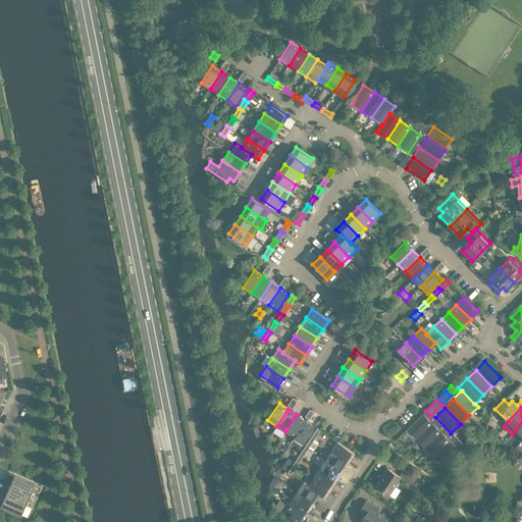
[(423,413),(407,429),(416,438),(431,422),(423,413)]
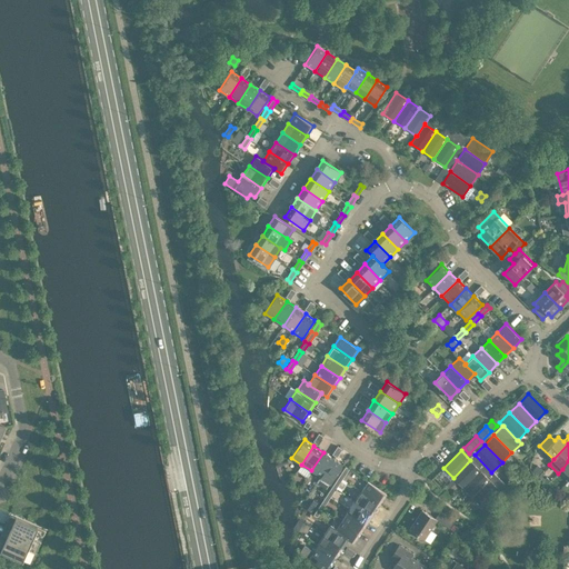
[(320,477),(333,458),(323,452),(311,470),(320,477)]
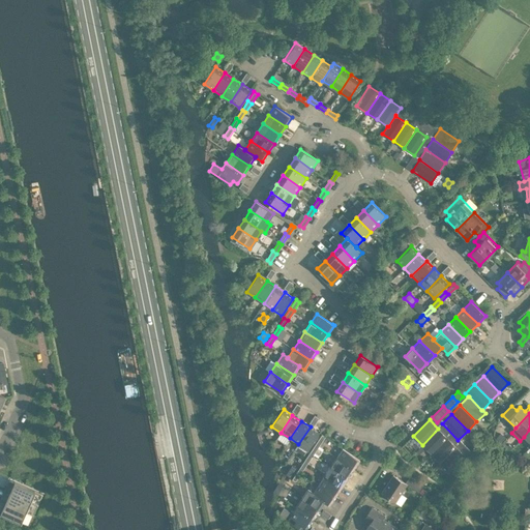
[(307,450),(319,433),(311,427),(298,444),(307,450)]
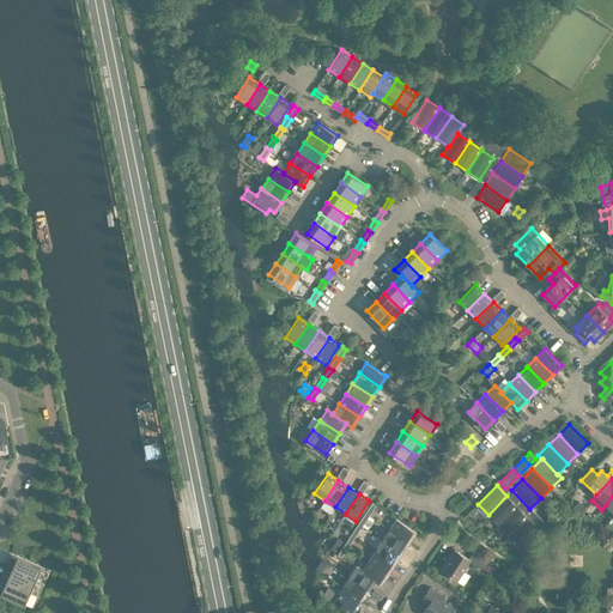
[(507,496),(489,515),(498,526),(517,507),(507,496)]
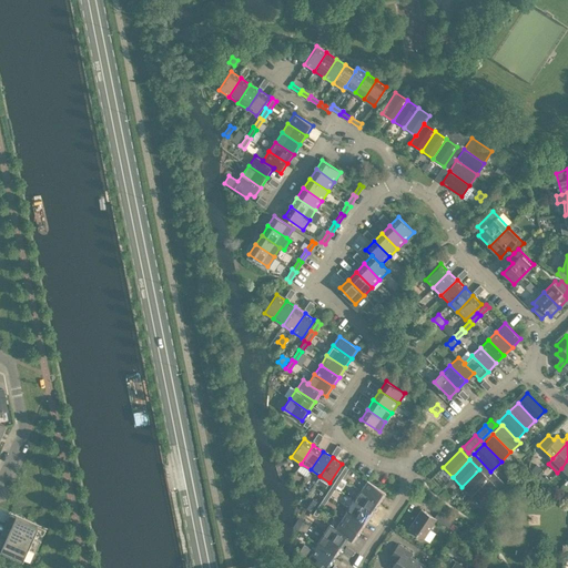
[(543,469),(537,464),(531,469),(537,474),(543,469)]
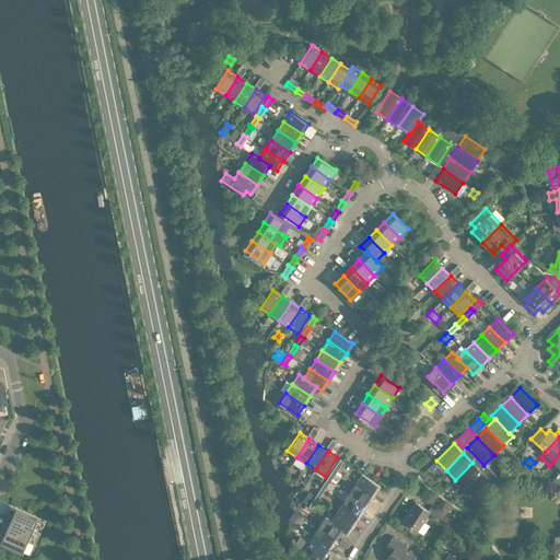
[(343,462),(340,459),(334,469),(337,471),(343,462)]
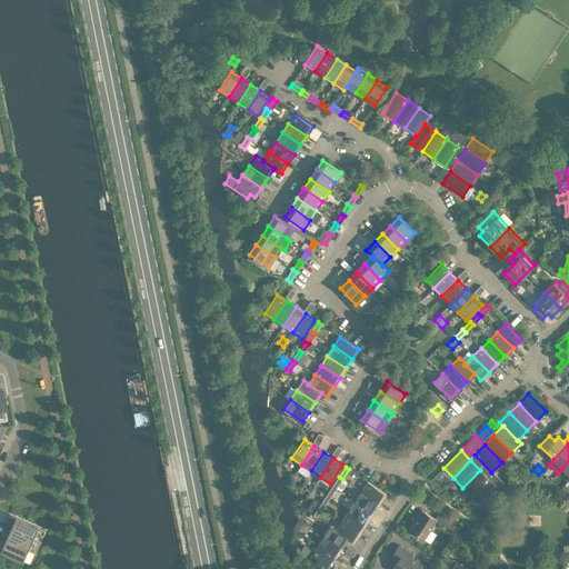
[(480,470),(462,488),(472,497),(489,479),(480,470)]
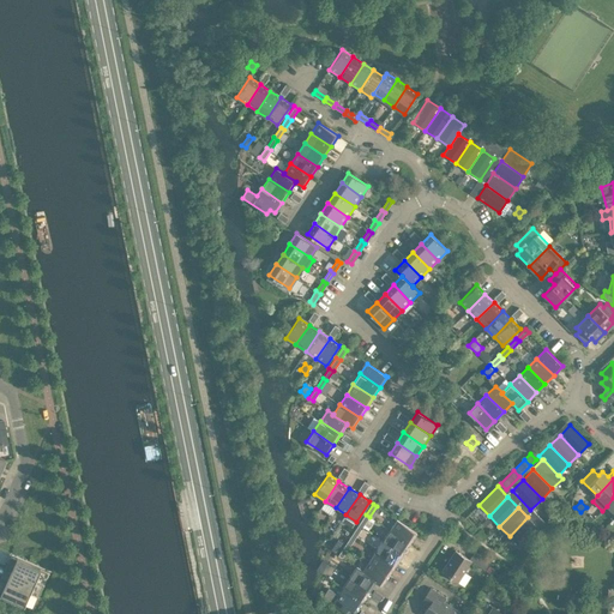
[(589,515),(587,517),(584,513),(587,511),(585,510),(581,513),(590,522),(594,518),(589,515)]
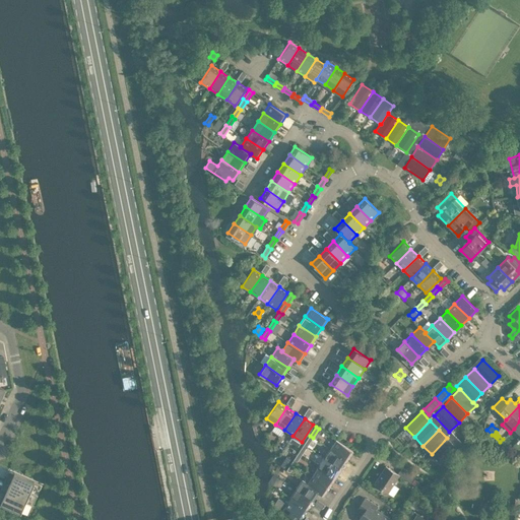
[(304,444),(308,446),(313,438),(310,436),(304,444)]
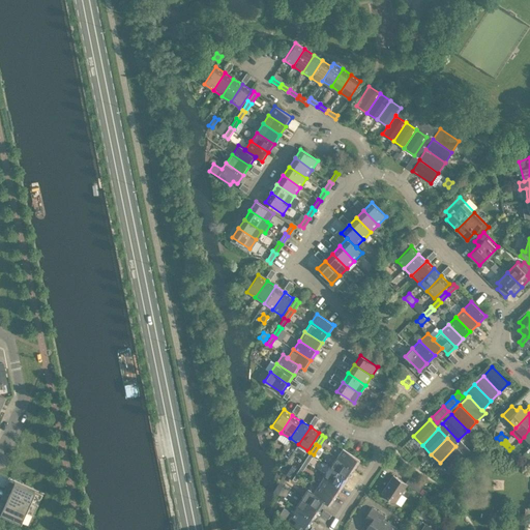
[(448,472),(449,471),(465,455),(455,446),(440,463),(448,472)]
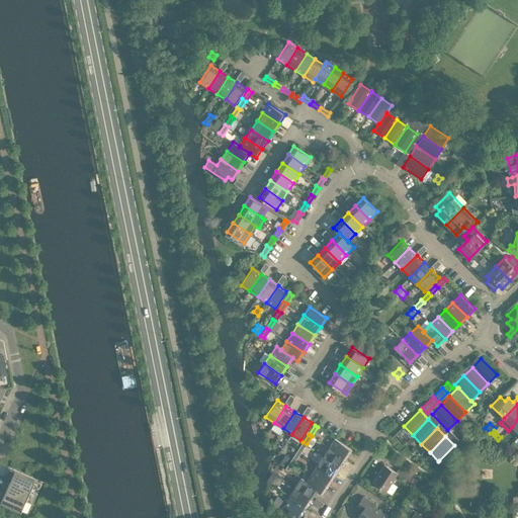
[(352,449),(335,438),(329,447),(346,458),(352,449)]
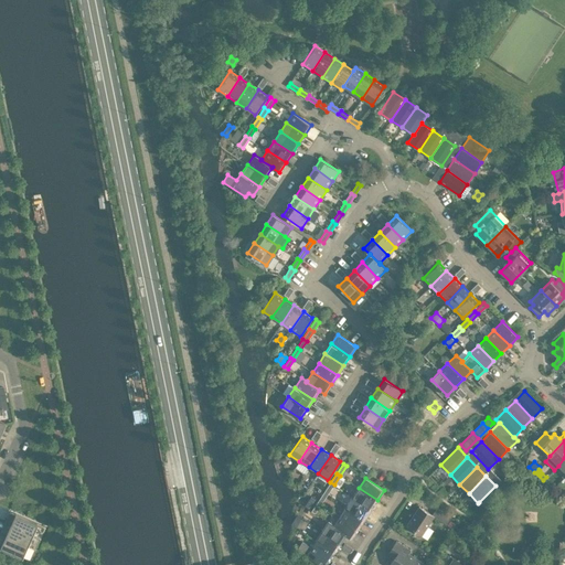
[(323,492),(328,494),(334,484),(330,482),(323,492)]
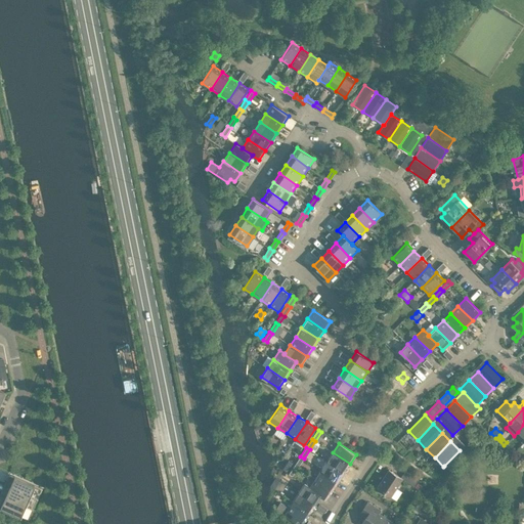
[(350,464),(333,452),(326,461),(344,473),(350,464)]
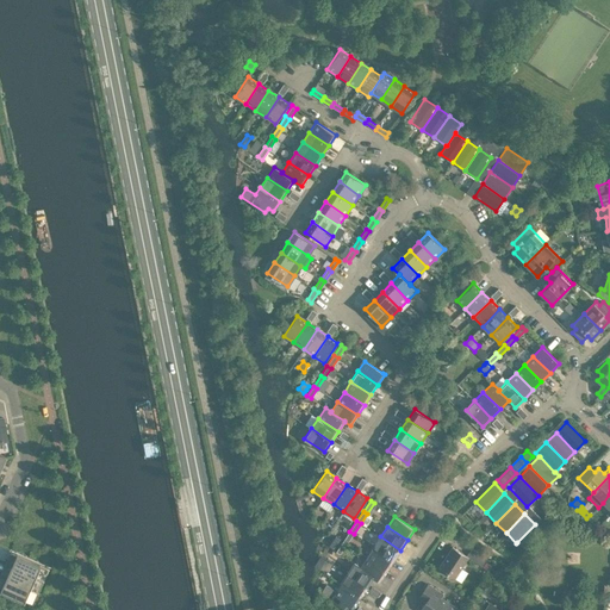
[(354,534),(349,531),(343,541),(347,543),(354,534)]
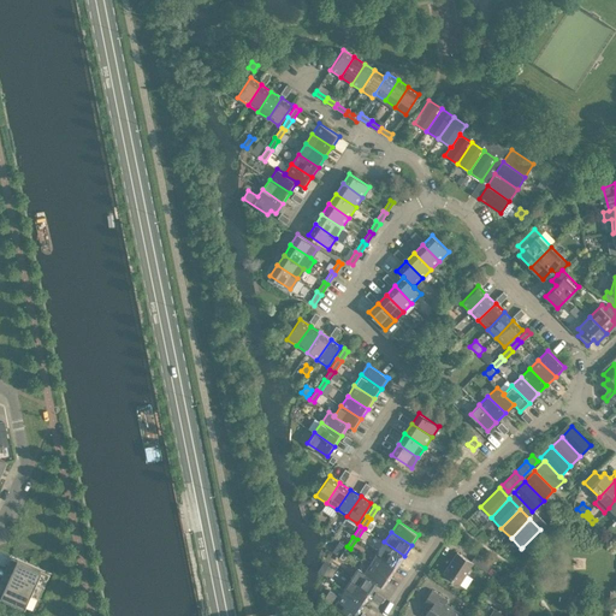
[(339,540),(332,551),(337,555),(344,544),(339,540)]
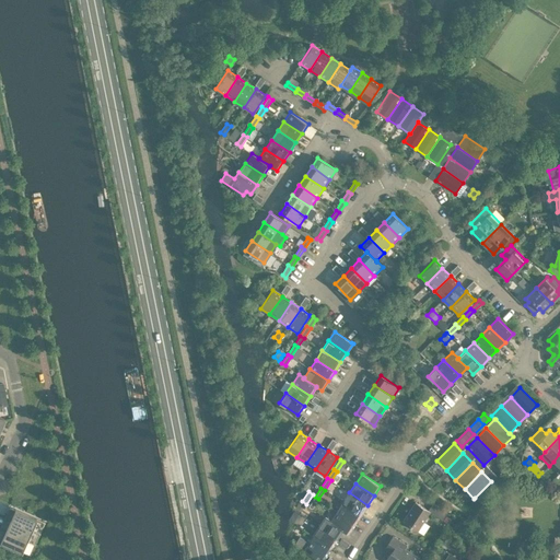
[(368,505),(349,492),(343,502),(362,514),(368,505)]
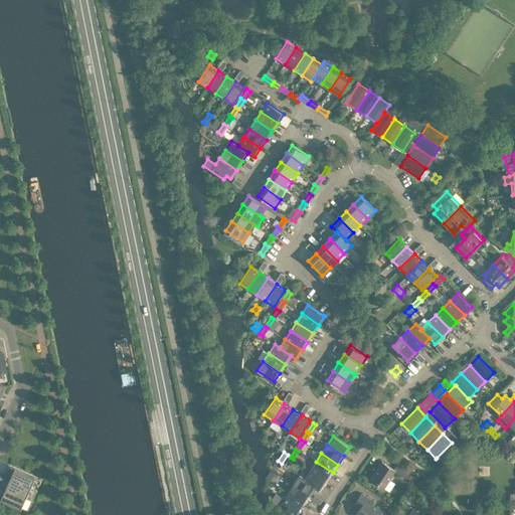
[(284,466),(287,468),(293,459),(290,457),(284,466)]
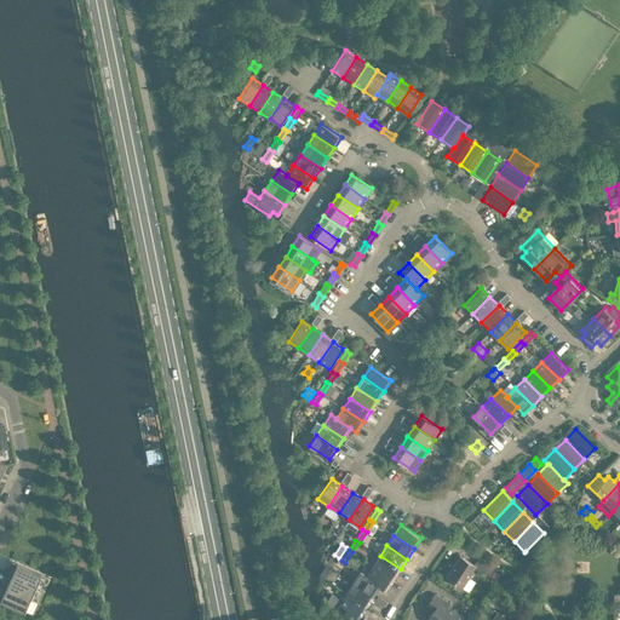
[(373,566),(394,580),(401,569),(380,556),(373,566)]
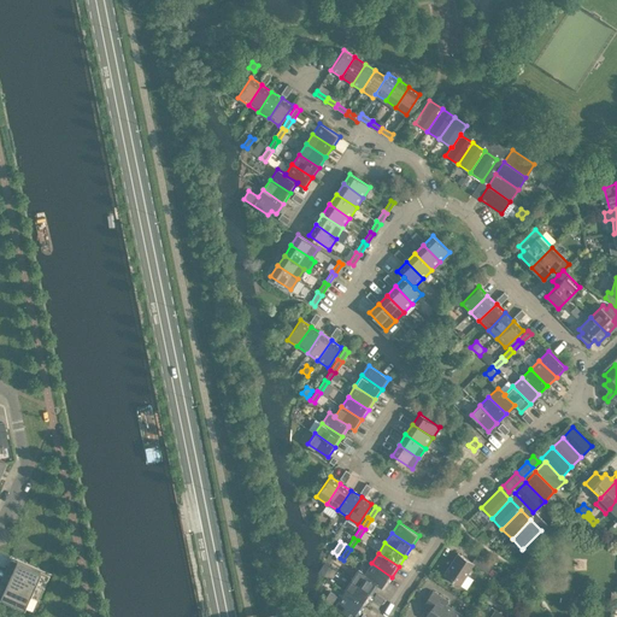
[(493,564),(477,554),(472,562),(458,553),(444,575),(459,585),(474,563),(488,573),(493,564)]
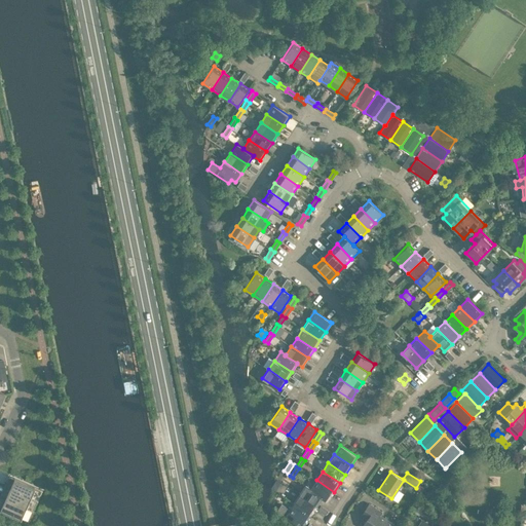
[(42,490),(14,478),(9,488),(38,501),(42,490)]
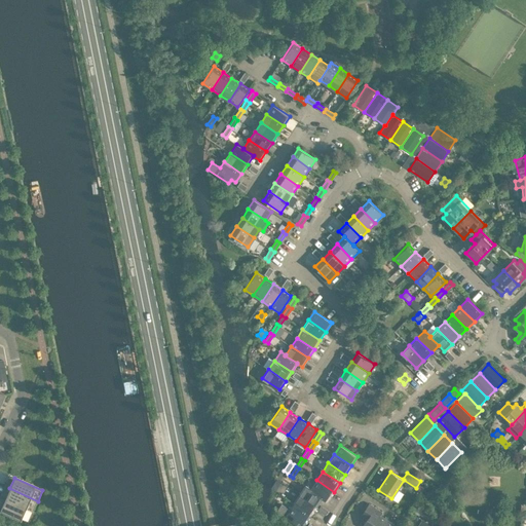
[(323,497),(328,501),(334,492),(316,480),(311,489),(310,489),(323,497)]
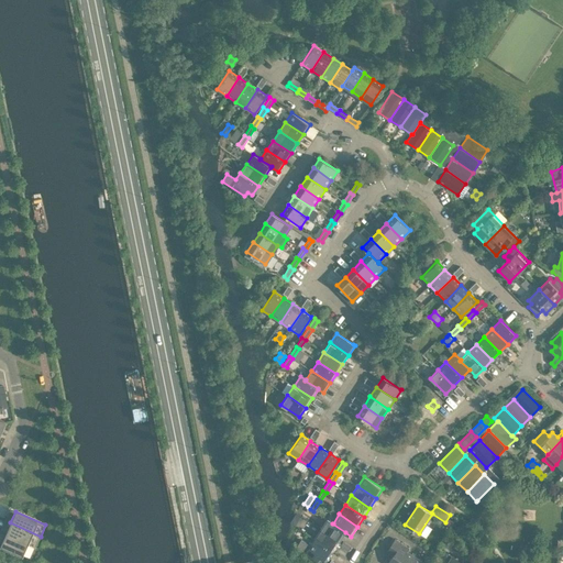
[(333,523),(328,519),(321,529),(339,541),(345,532),(332,523),(333,523)]
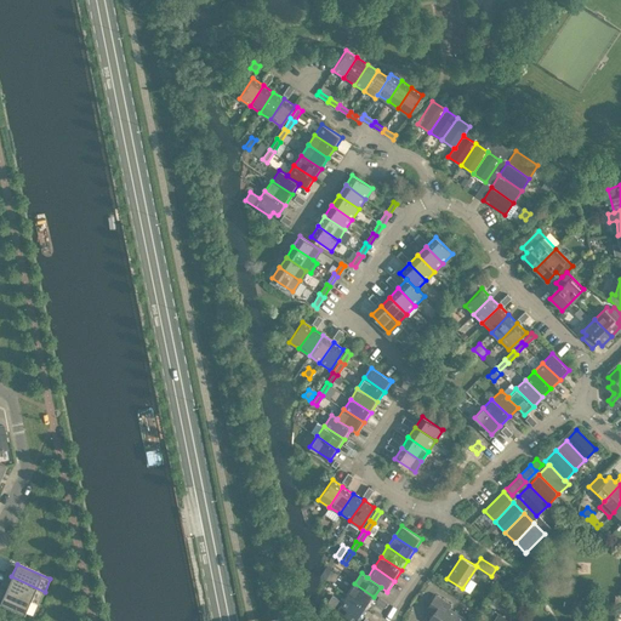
[(6,588),(39,604),(45,592),(11,576),(6,588)]
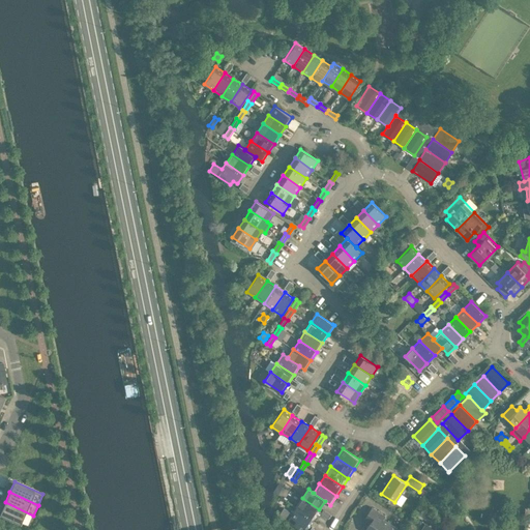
[(319,509),(302,498),(296,507),(314,519),(319,509)]
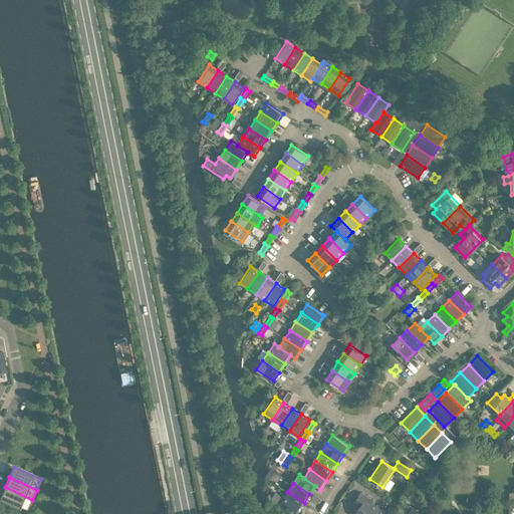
[(0,497),(28,510),(32,500),(5,487),(0,497)]
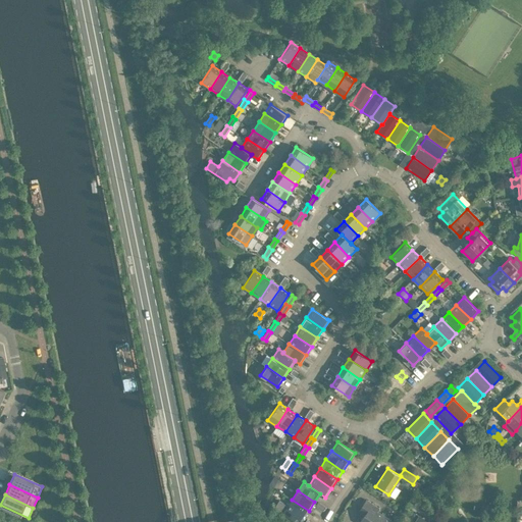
[(299,517),(303,520),(309,511),(292,500),(288,506),(279,501),(275,507),(296,521),(299,517)]
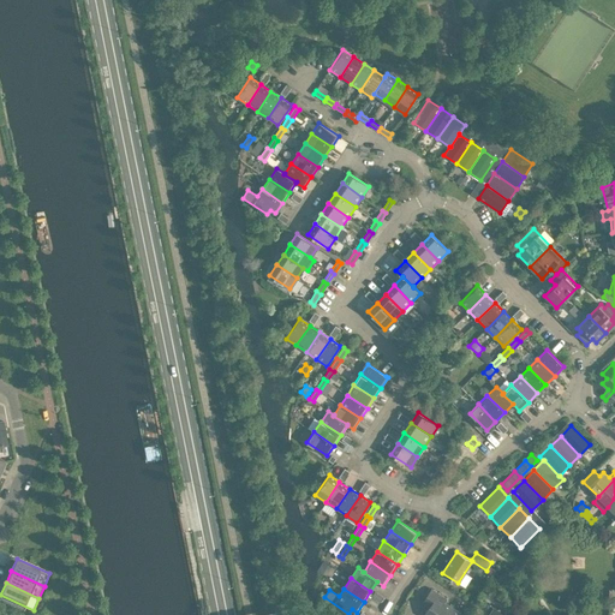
[(460,614),(461,614),(445,602),(447,598),(431,589),(422,603),(429,608),(424,614),(460,614)]
